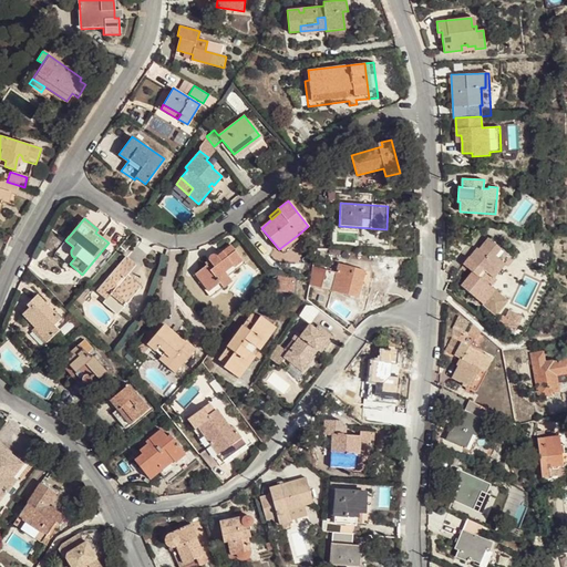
[(284,254),(301,239),(298,235),(280,248),(284,254)]
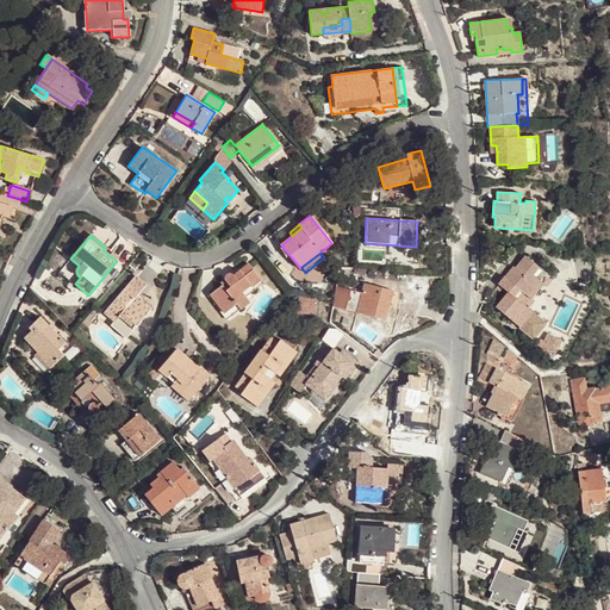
[(543,284),(549,275),(524,255),(515,267),(514,266),(504,277),(506,279),(509,280),(502,287),(508,292),(496,306),(534,338),(547,323),(545,322),(537,316),(518,300),(524,293),(529,298),(542,282),(543,284)]
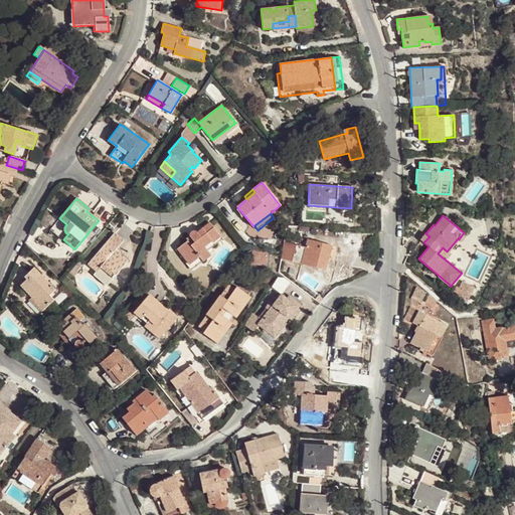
[(65,226),(66,224),(59,218),(50,229),(63,239),(68,233),(66,233),(65,232),(64,230),(64,229),(64,228),(64,227),(65,226)]
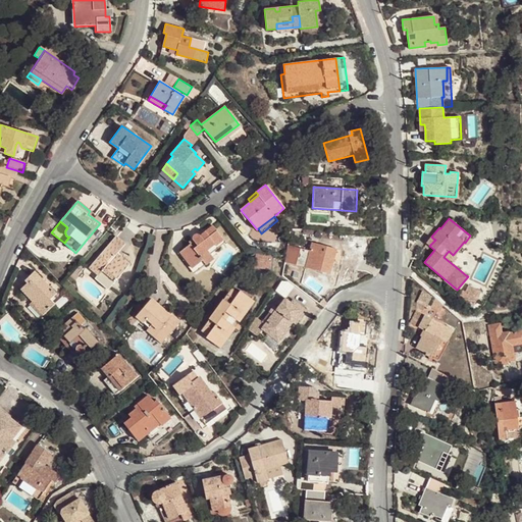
[(216,245),(223,239),(213,225),(179,252),(193,269),(203,261),(206,265),(214,258),(208,249),(214,244),(216,245)]
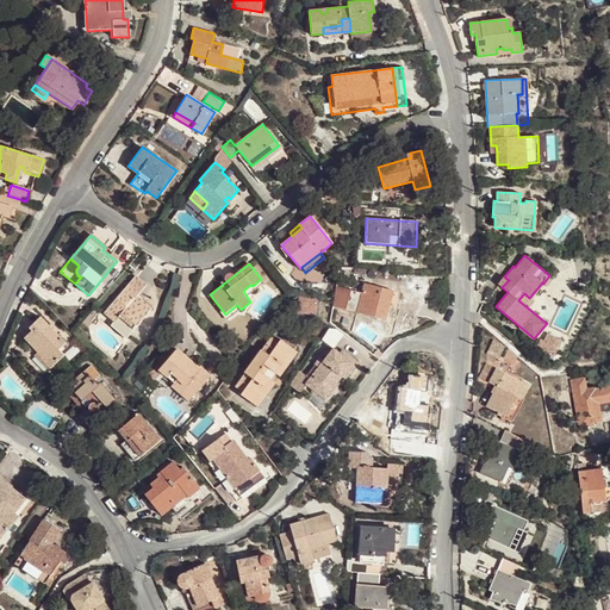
[(134,329),(151,309),(136,297),(147,285),(136,277),(104,313),(114,322),(119,316),(134,329)]
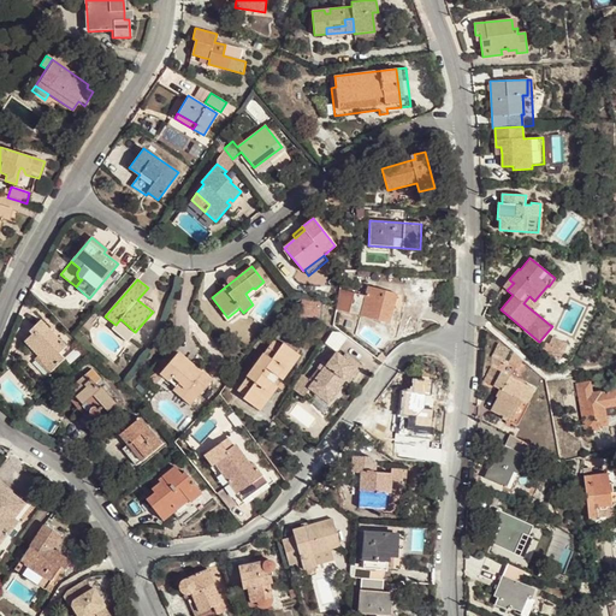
[(392,312),(397,294),(368,286),(366,296),(339,289),(336,309),(349,313),(349,312),(361,314),(360,315),(389,324),(392,312)]
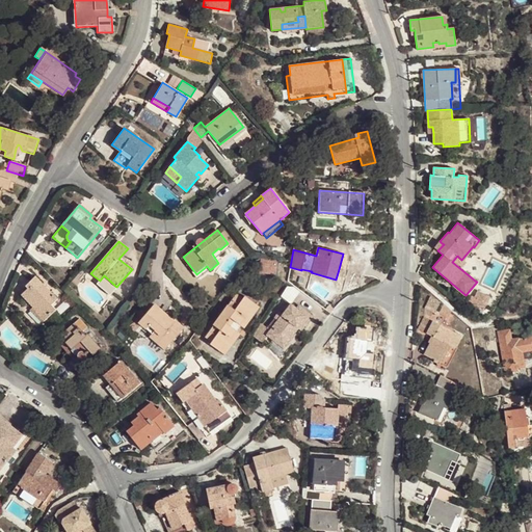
[(274,273),(276,259),(261,257),(259,272),(274,273)]
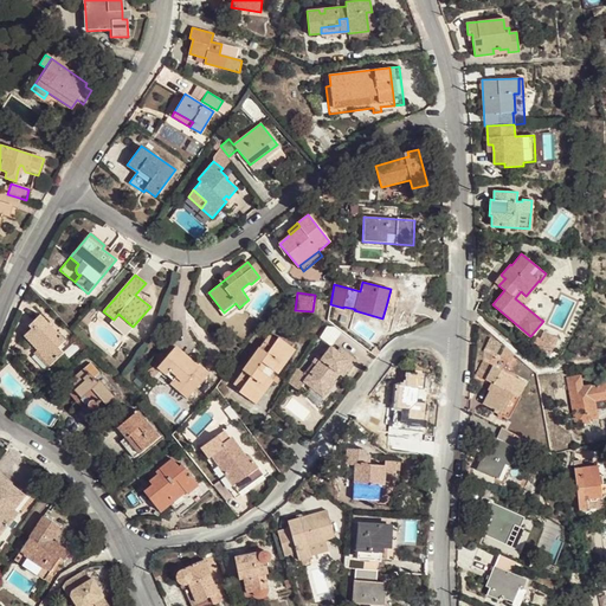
[(227,316),(239,308),(236,303),(224,313),(227,316)]
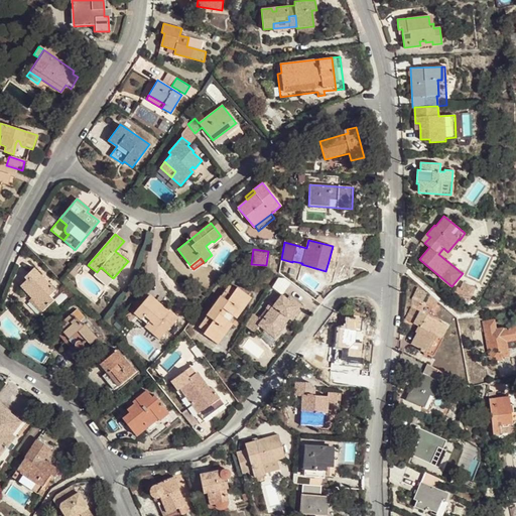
[(109,282),(113,278),(101,267),(97,272),(109,282)]
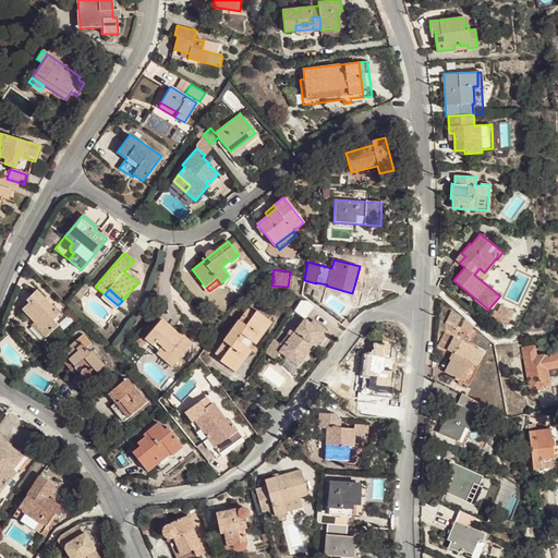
[(53,319),(60,314),(37,290),(26,300),(28,303),(22,310),(34,323),(47,336),(59,325),(53,319)]
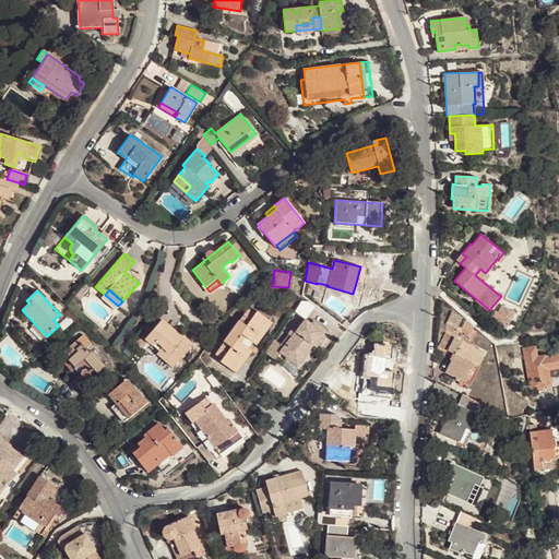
[(306,297),(296,309),(306,318),(316,306),(306,297)]
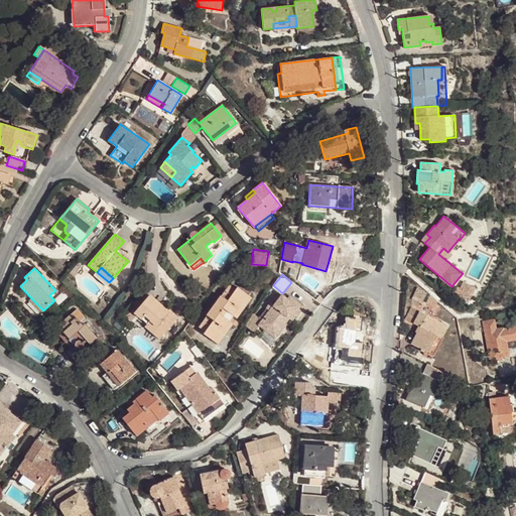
[(468,293),(471,286),(463,281),(459,289),(468,293)]
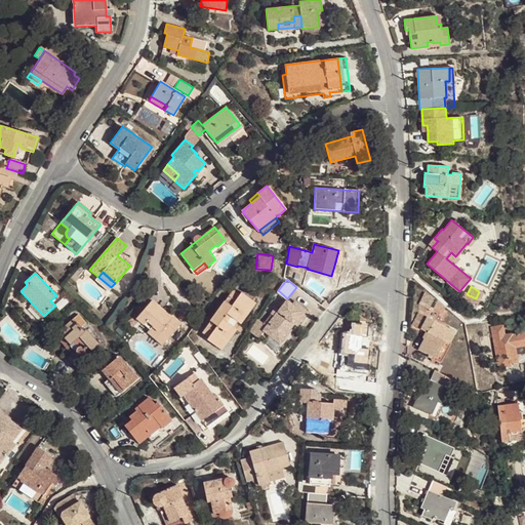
[(238,321),(253,300),(241,292),(239,295),(233,290),(204,330),(210,335),(209,337),(207,339),(218,348),(234,326),(224,319),(227,314),(238,321)]
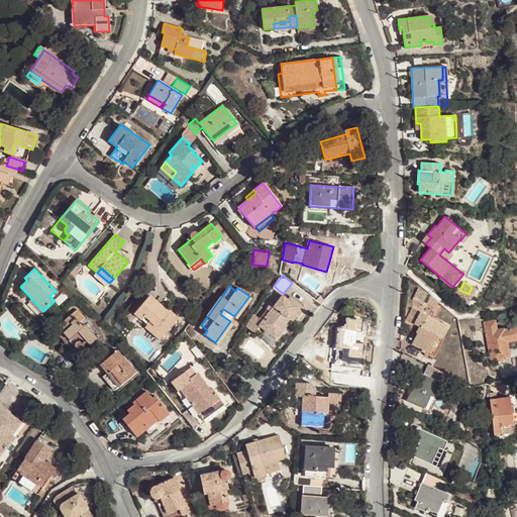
[(292,321),(303,307),(291,297),(288,300),(283,295),(275,306),(274,307),(270,312),(263,321),(253,314),(245,326),(251,330),(248,334),(251,336),(260,325),(275,337),(290,319),(292,321)]
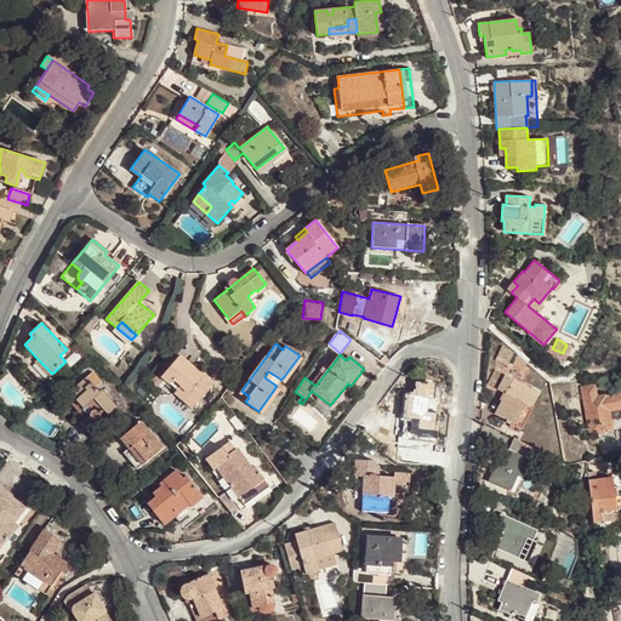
[(524,370),(527,364),(517,354),(512,364),(524,370)]
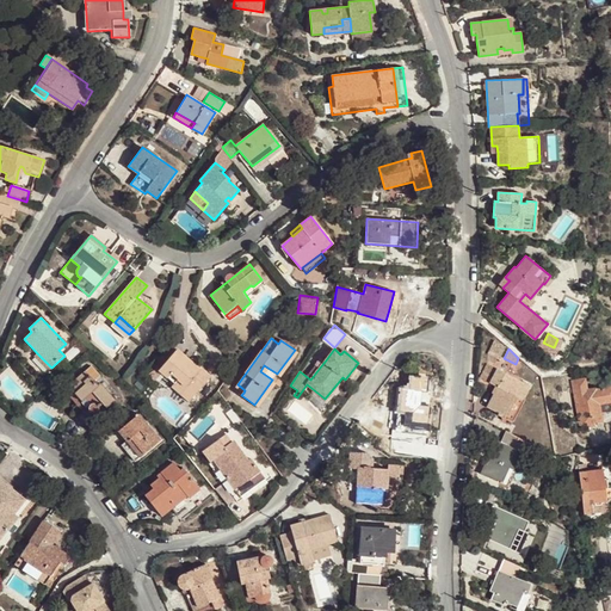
[(201,368),(199,369),(177,350),(159,370),(174,383),(172,386),(190,401),(211,376),(201,368)]
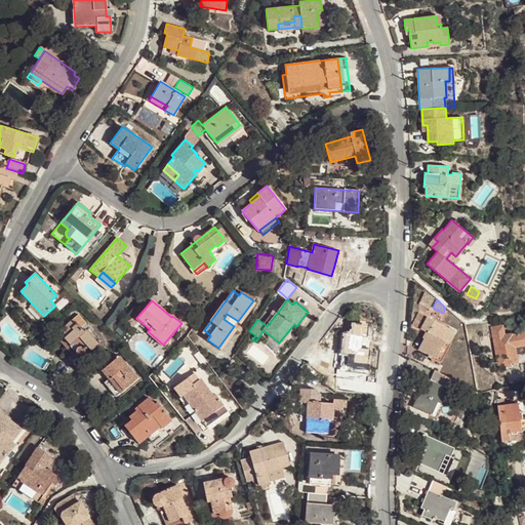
[(238,321),(241,323),(255,303),(253,300),(238,321)]
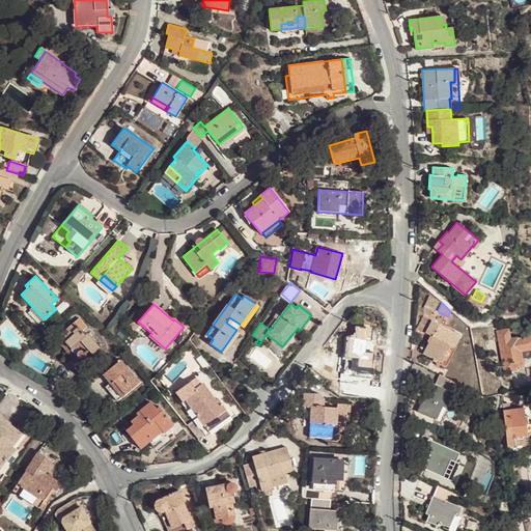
[(281,315),(282,314),(278,311),(274,317),(277,320),(281,315)]
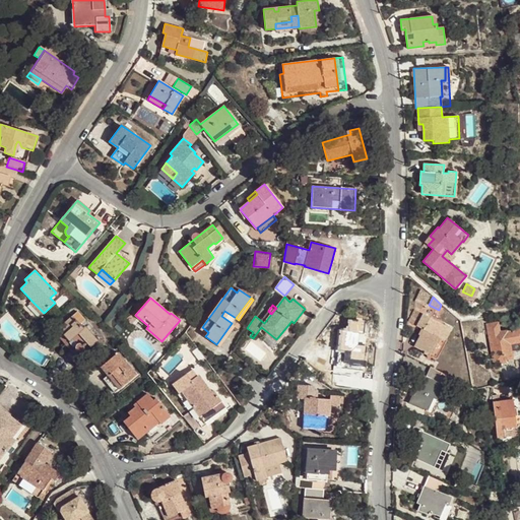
[(432,318),(436,310),(428,306),(424,314),(432,318)]
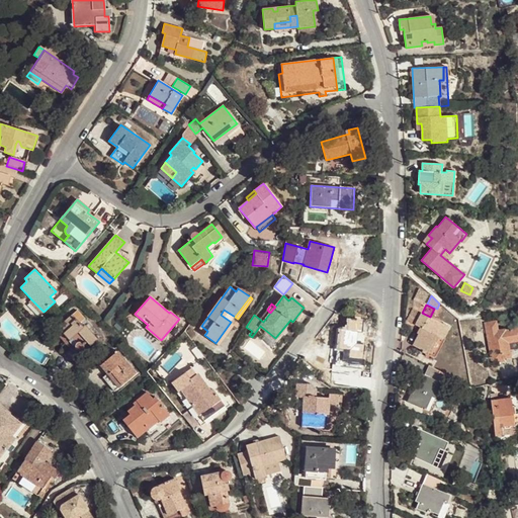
[(415,325),(422,313),(413,309),(407,321),(415,325)]
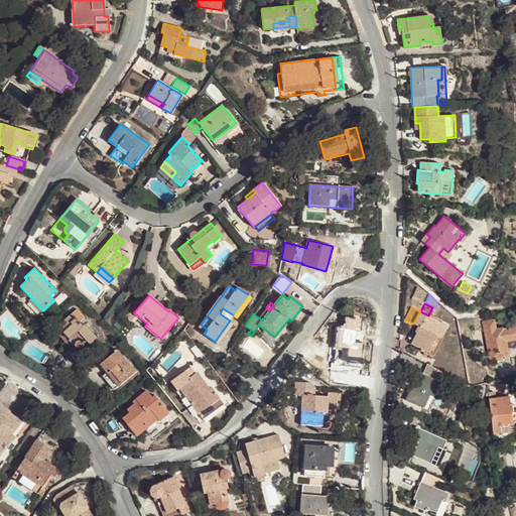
[(440,337),(446,326),(428,315),(420,311),(413,324),(418,327),(420,328),(417,333),(411,344),(426,352),(435,334),(440,337)]
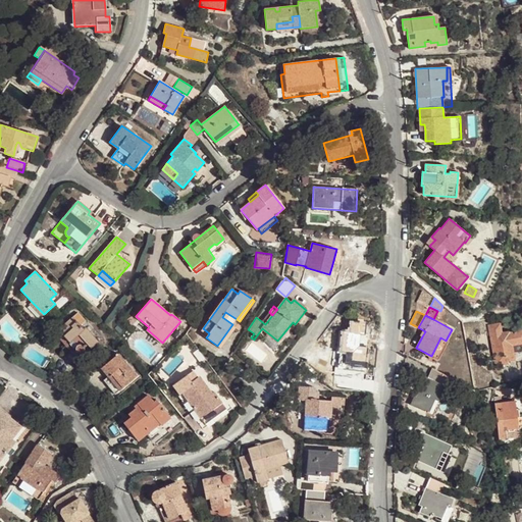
[(71,366),(99,342),(86,327),(84,329),(72,317),(58,329),(74,349),(70,352),(63,358),(71,366)]
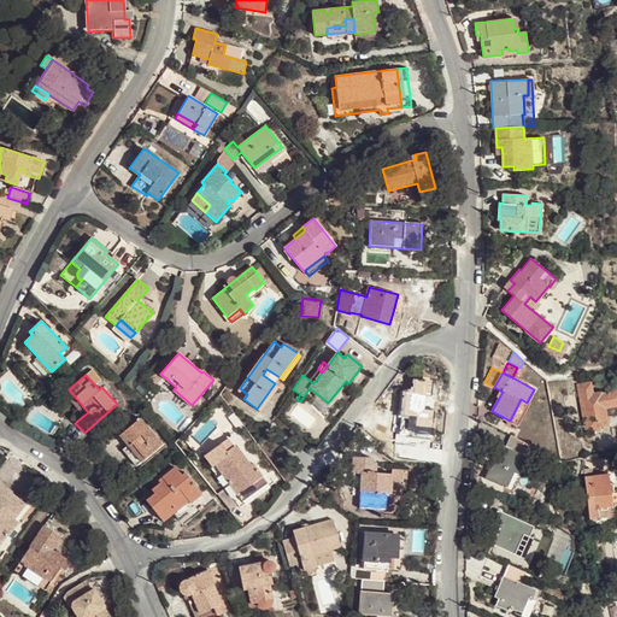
[(616,391),(615,391),(604,393),(593,394),(592,382),(577,385),(585,433),(599,430),(598,428),(607,427),(606,416),(605,409),(615,407),(616,406),(616,391)]
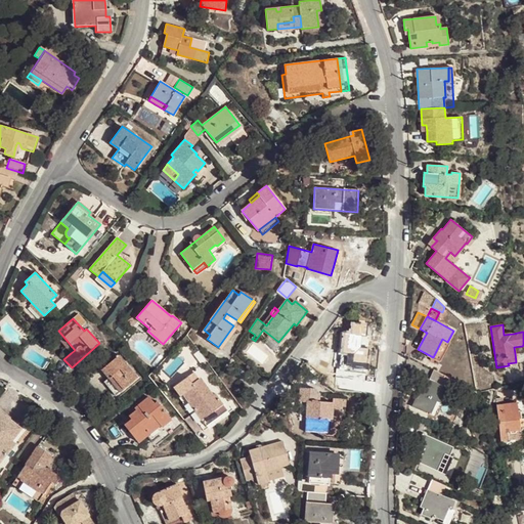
[(218,347),(221,349),(236,328),(233,325),(218,347)]
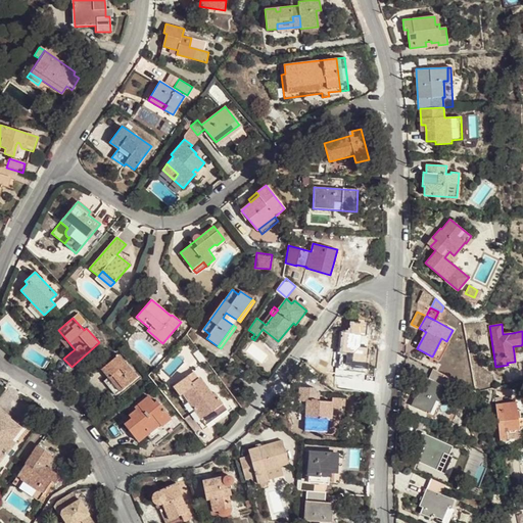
[(70,352),(75,349),(58,330),(54,333),(70,352)]
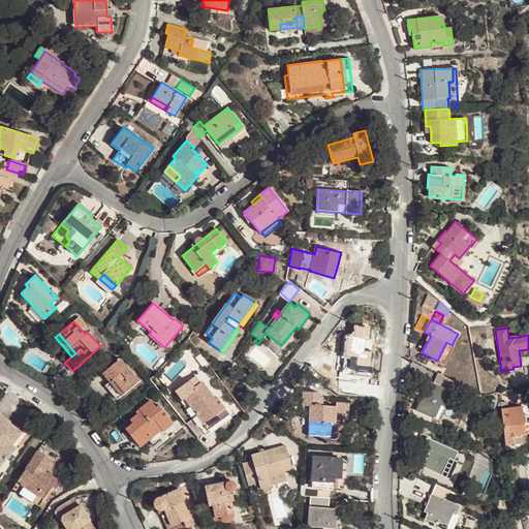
[(444,365),(455,346),(452,345),(446,342),(437,361),(444,365)]
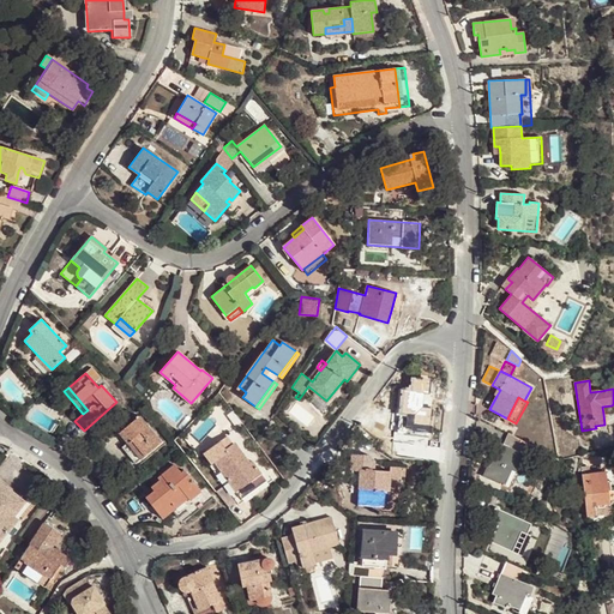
[(427,408),(419,407),(420,403),(396,401),(392,438),(419,440),(421,416),(426,416),(427,408)]
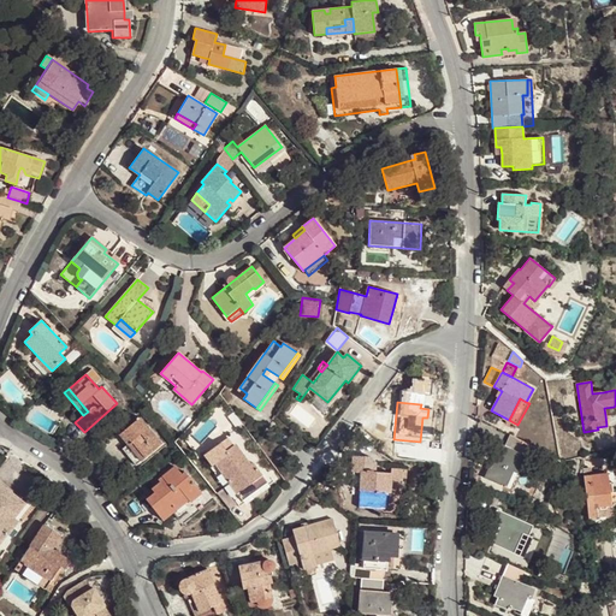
[(136,466),(163,444),(140,418),(119,434),(128,444),(122,449),(136,466)]
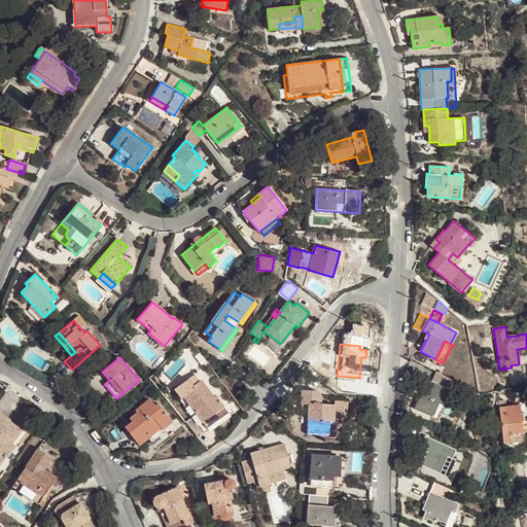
[(359,378),(365,379),(367,357),(365,357),(361,357),(359,378)]
